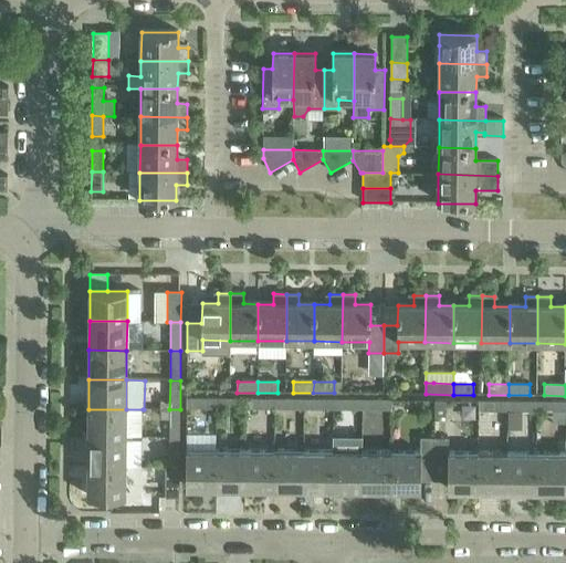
[(217,409),(217,398),(187,398),(187,408),(217,409)]
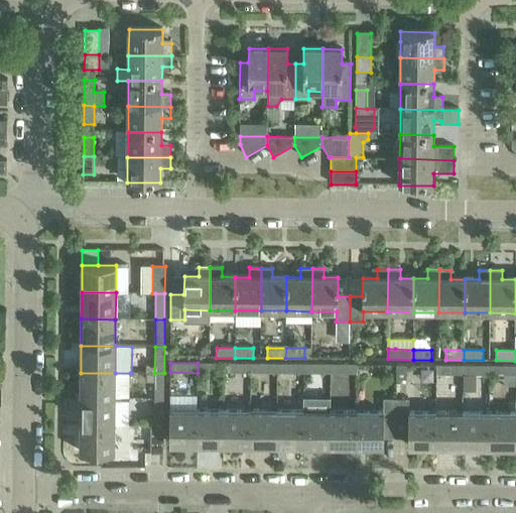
[(224,373),(224,364),(198,363),(198,373),(224,373)]
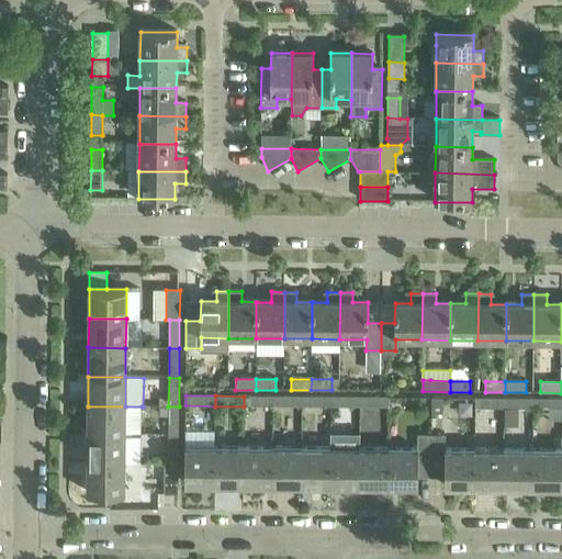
[(272,407),(272,397),(244,397),(244,406),(272,407)]
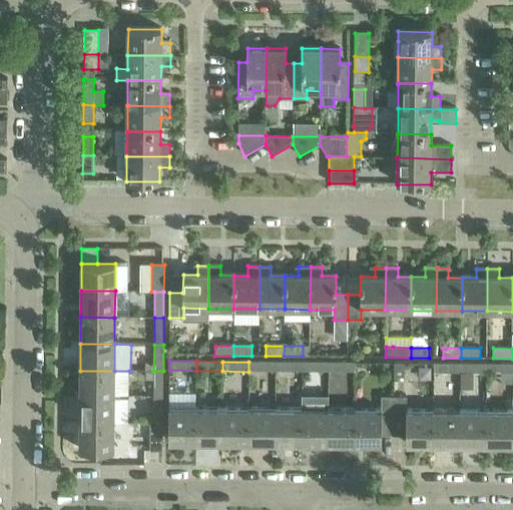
[(276,372),(276,362),(248,362),(248,372),(276,372)]
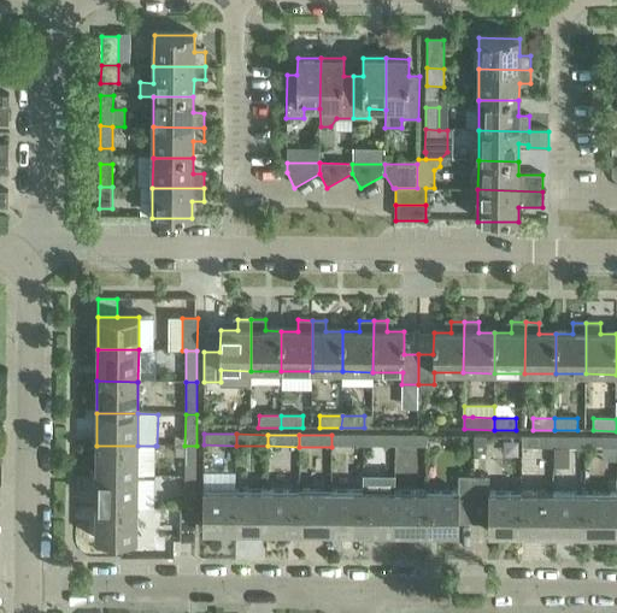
[(363,447),(363,436),(331,435),(331,447),(363,447)]
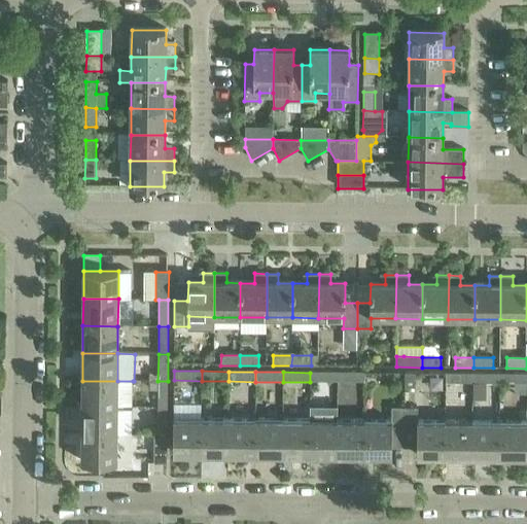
[(338,383),(338,373),(310,373),(310,382),(338,383)]
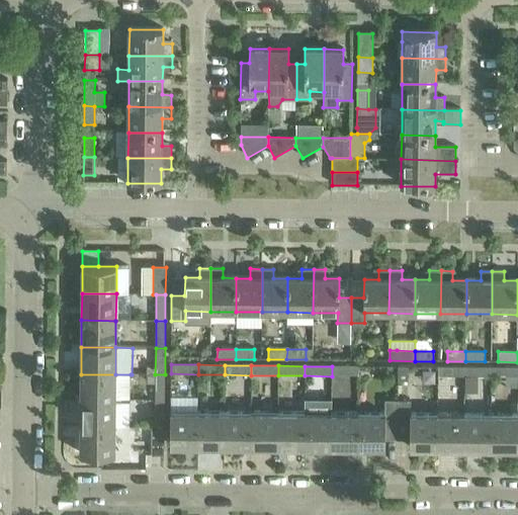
[(359,366),(332,366),(332,376),(358,376),(359,366)]
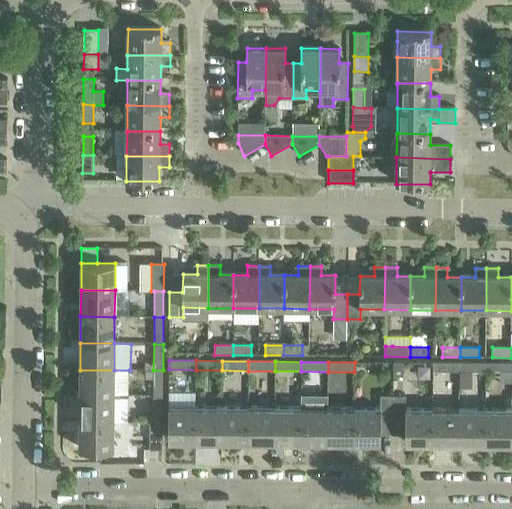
[(394,363),(393,377),(403,377),(404,363),(394,363)]
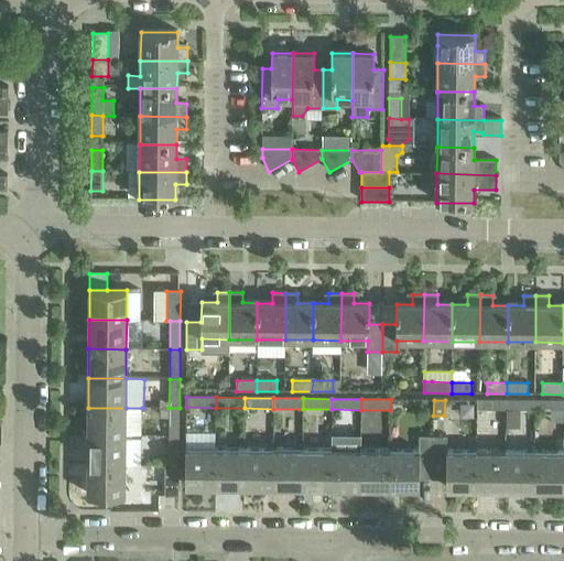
[(506,410),(506,400),(477,400),(477,410),(506,410)]
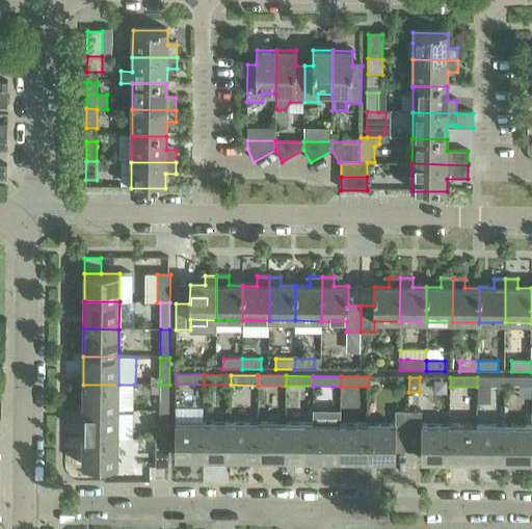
[(505,388),(505,377),(477,377),(477,387),(477,401),(489,401),(489,387),(505,388)]
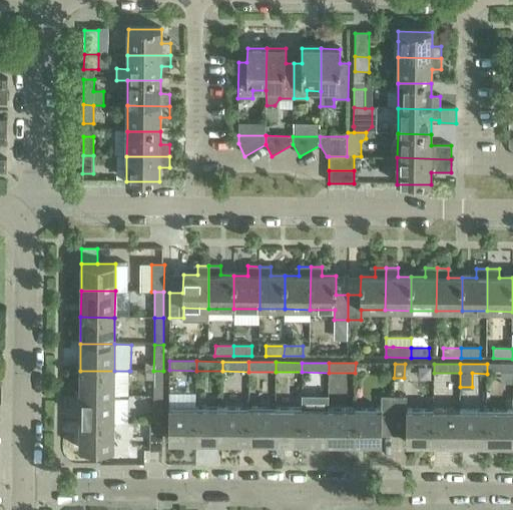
[(512,373),(512,364),(487,364),(487,374),(512,373)]
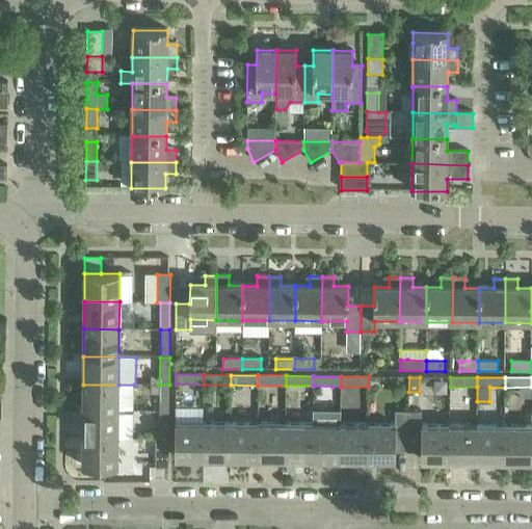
[(118,410),(118,385),(83,385),(83,412),(118,413),(118,410)]
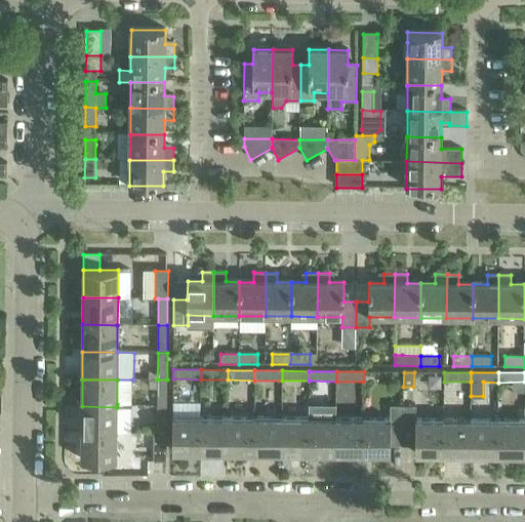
[(117,379),(117,404),(132,405),(132,379),(117,379)]
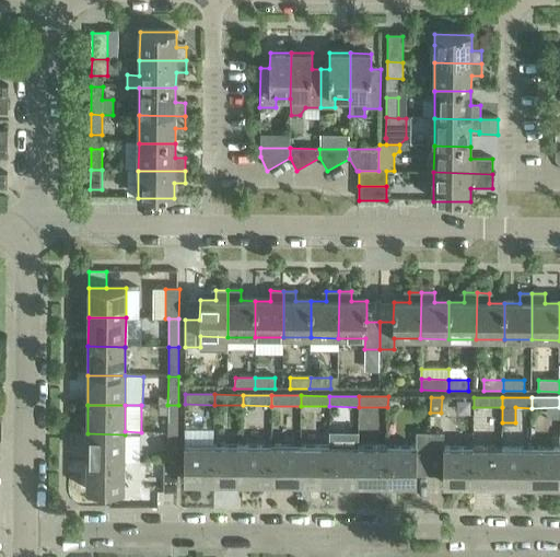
[(177,434),(178,405),(167,405),(156,405),(155,415),(167,416),(167,418),(156,418),(156,434),(167,434),(177,434)]
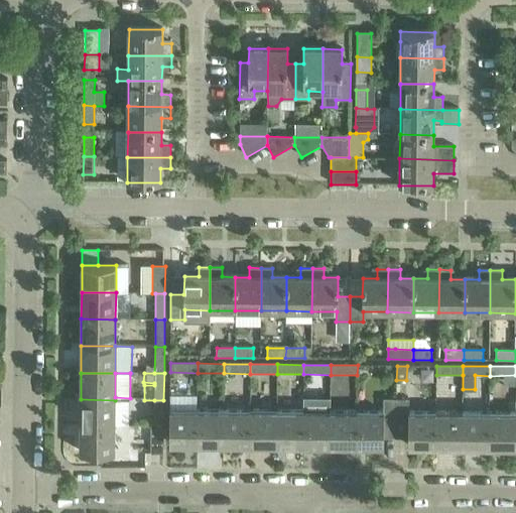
[(303,398),(303,411),(303,446),(330,446),(331,412),(331,398),(303,398)]
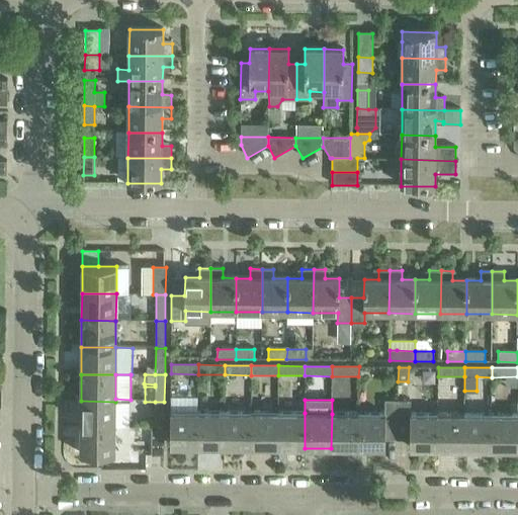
[(115,404),(115,402),(81,401),(80,428),(114,428),(114,427),(115,404)]
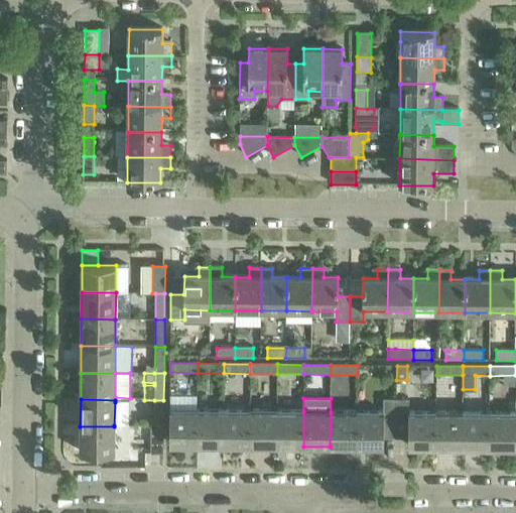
[(396,438),(396,399),(384,399),(384,412),(357,412),(357,446),(383,446),(384,438),(396,438)]
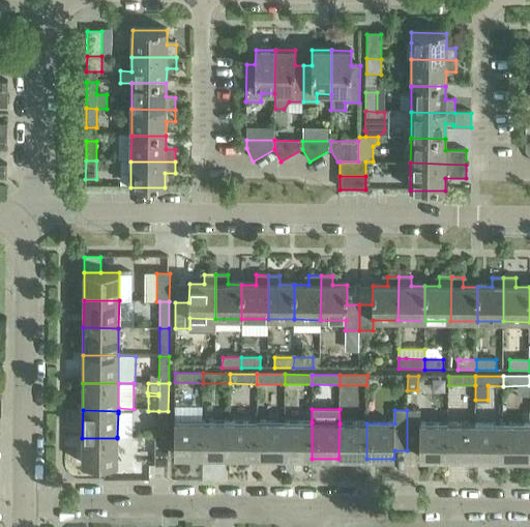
[(446,460),(447,425),(420,423),(420,410),(407,410),(407,450),(419,450),(419,460),(446,460)]
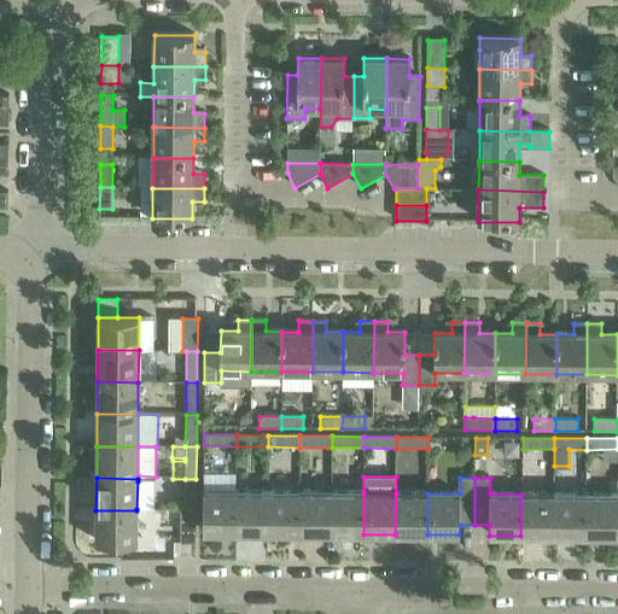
[(196,510),(196,479),(185,479),(185,510),(196,510)]
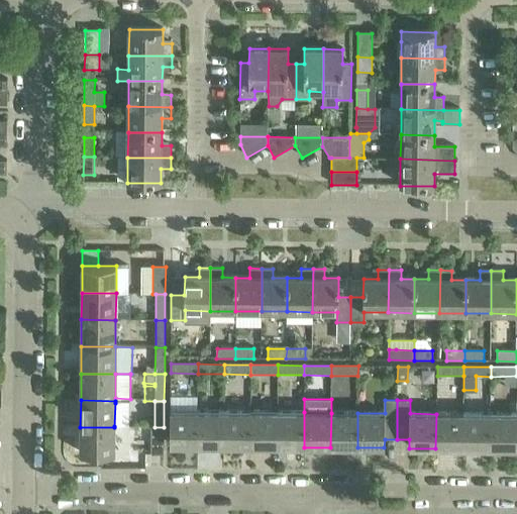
[(115,403),(114,426),(130,426),(130,403),(115,403)]
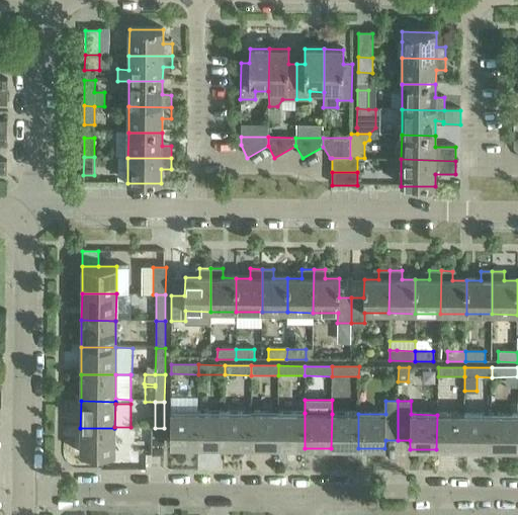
[(197,446),(197,412),(170,412),(170,446),(197,446)]
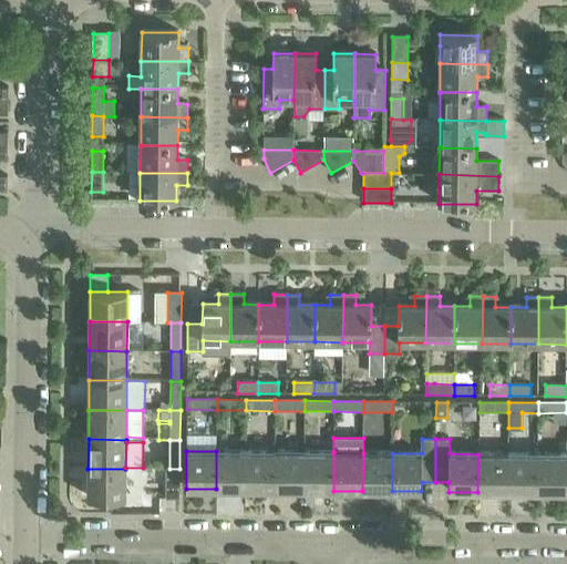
[(245,490),(245,452),(216,451),(216,489),(245,490)]
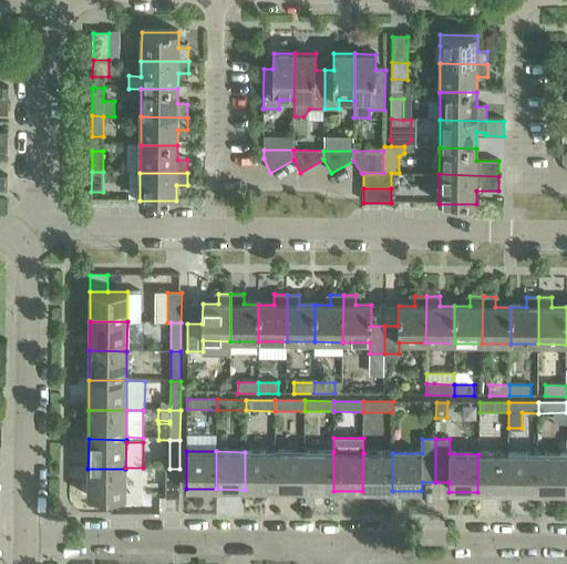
[(275,490),(275,452),(245,452),(245,490),(275,490)]
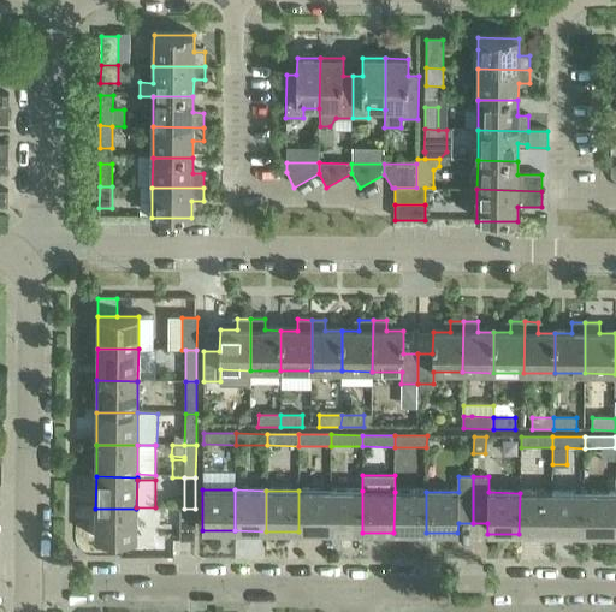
[(330,532),(331,491),(298,491),(298,532),(330,532)]
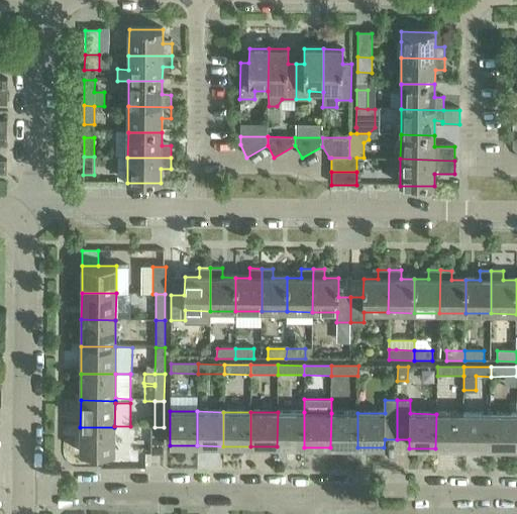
[(304,447),(304,412),(278,412),(277,446),(304,447)]
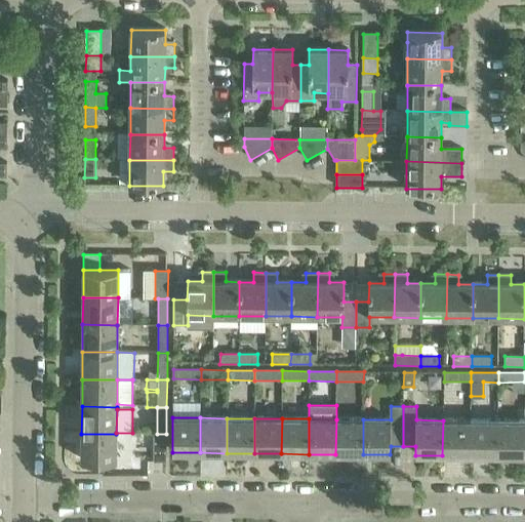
[(363,454),(363,419),(336,419),(335,454),(363,454)]
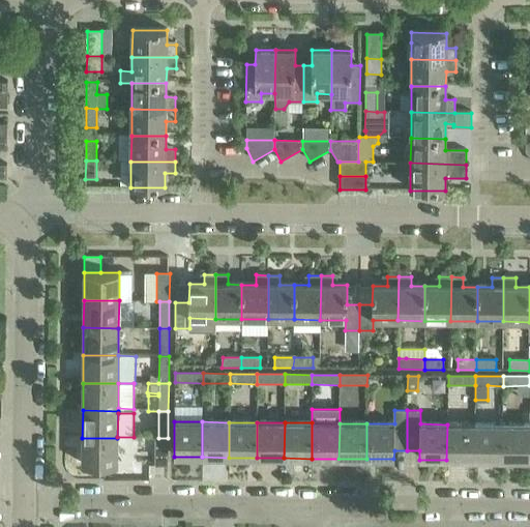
[(474,460),(474,425),(447,425),(446,460),(474,460)]
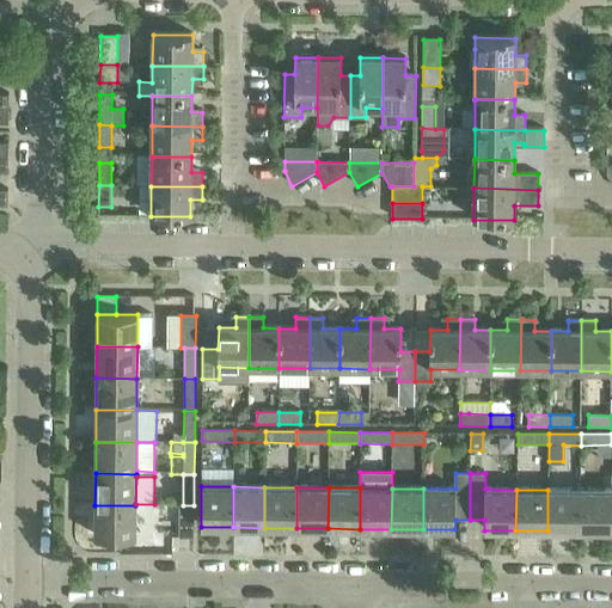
[(579,530),(580,490),(548,490),(548,530),(579,530)]
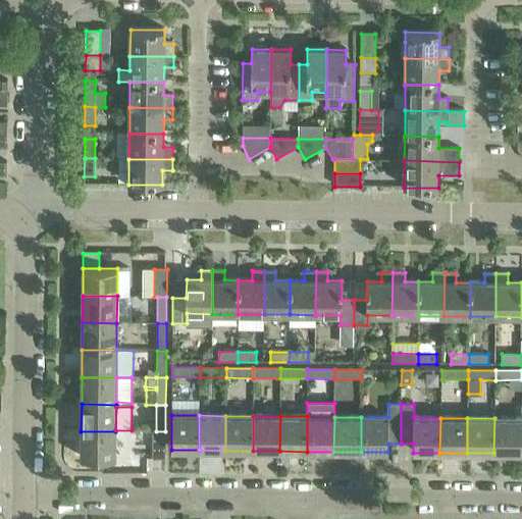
[(521,454),(521,419),(494,418),(493,453),(521,454)]
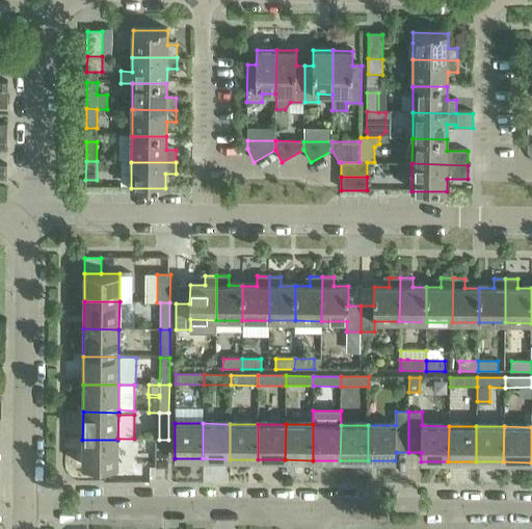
[(117,468),(117,440),(82,440),(82,467),(117,468)]
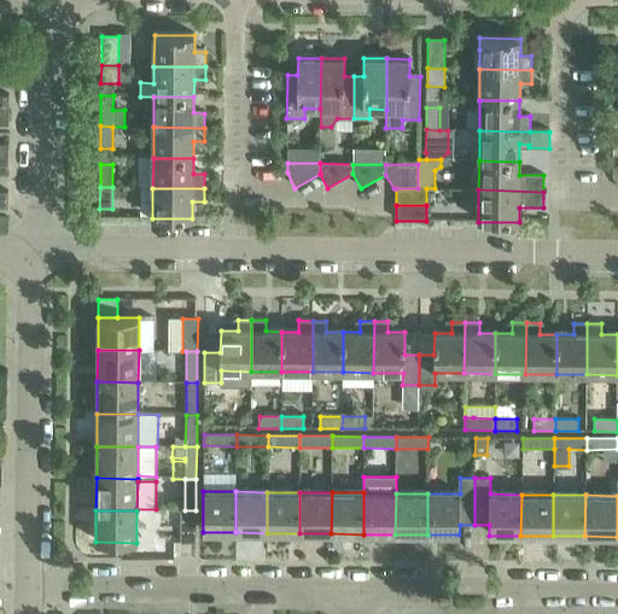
[(196,543),(196,519),(196,510),(185,510),(181,510),(181,543),(196,543)]
